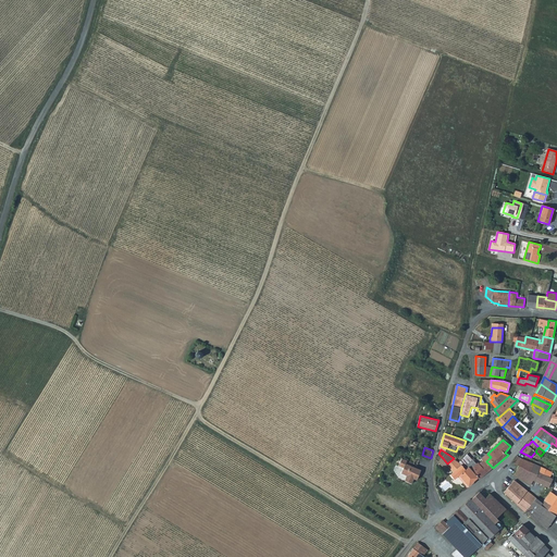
[(486,461),(491,457),(487,454),(486,455),(484,452),(480,456),(481,456),(485,461),(486,461)]
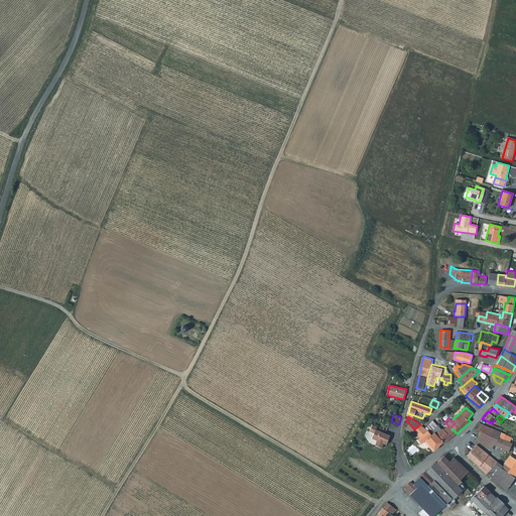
[(442,429),(437,434),(445,443),(455,435),(457,433),(450,427),(449,427),(445,422),(444,422),(440,426),(442,429)]
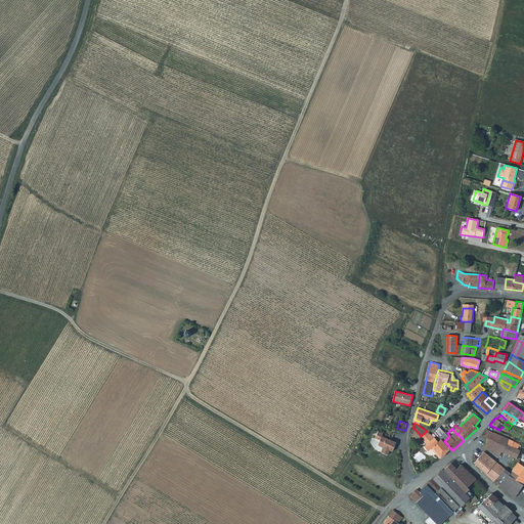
[(503,436),(489,430),(485,436),(488,438),(483,447),(493,452),(503,436)]
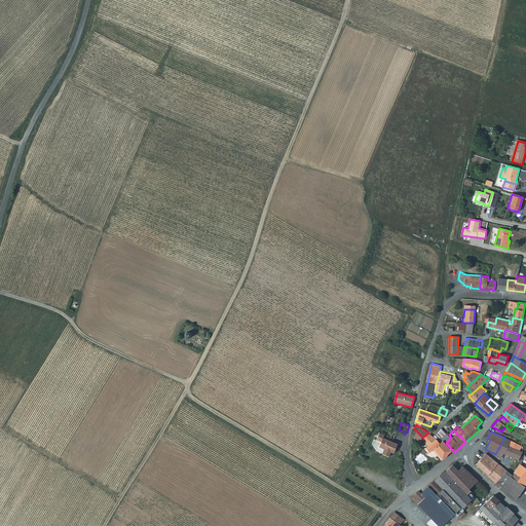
[(383,437),(384,435),(380,433),(377,440),(381,441),(379,446),(384,449),(382,453),(389,456),(391,451),(395,452),(398,443),(383,437)]
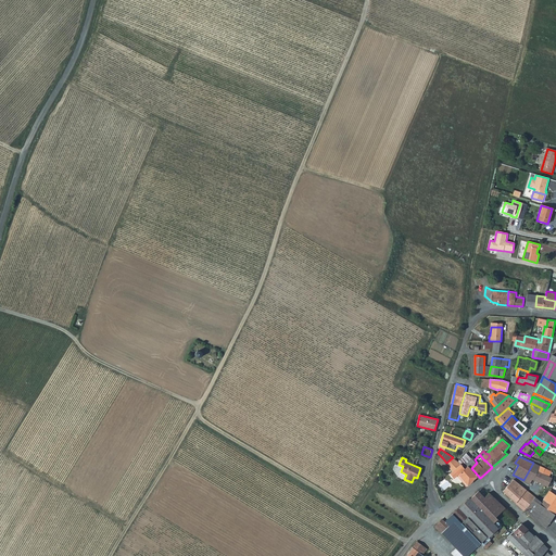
[(446,463),(452,469),(459,462),(453,457),(446,463)]
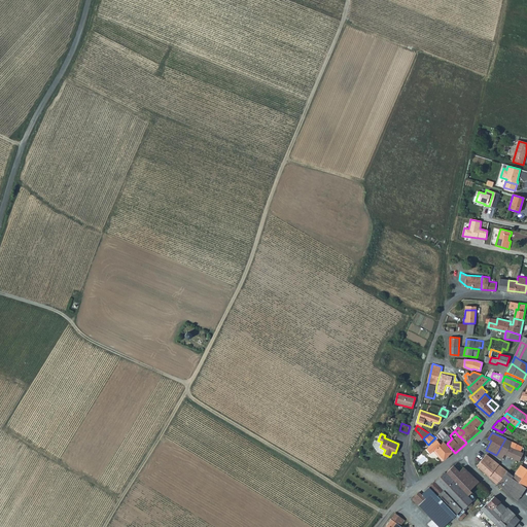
[(443,441),(446,444),(447,444),(452,438),(450,435),(448,434),(443,440),(443,441)]
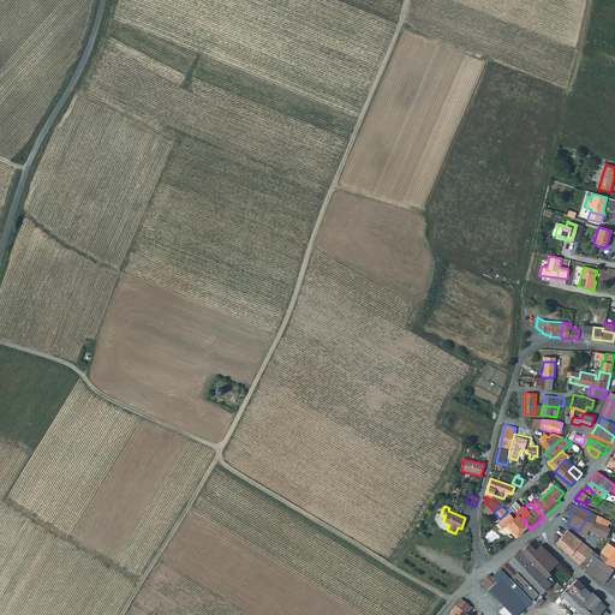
[(508,511),(500,519),(501,521),(497,524),(502,530),(508,526),(518,537),(526,530),(514,517),(508,511)]
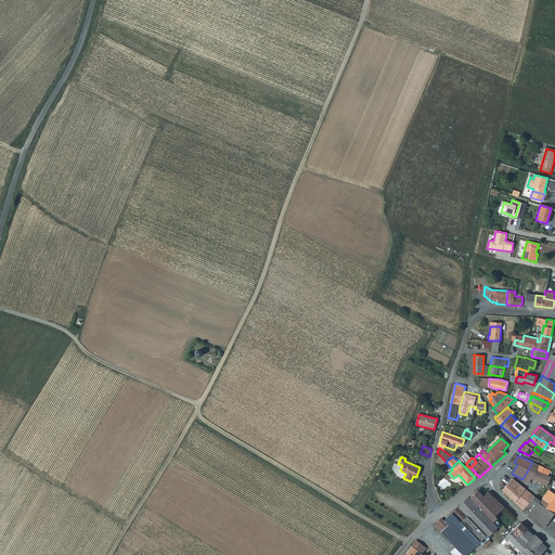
[(529,482),(531,478),(536,469),(539,465),(532,462),(523,479),(529,482)]
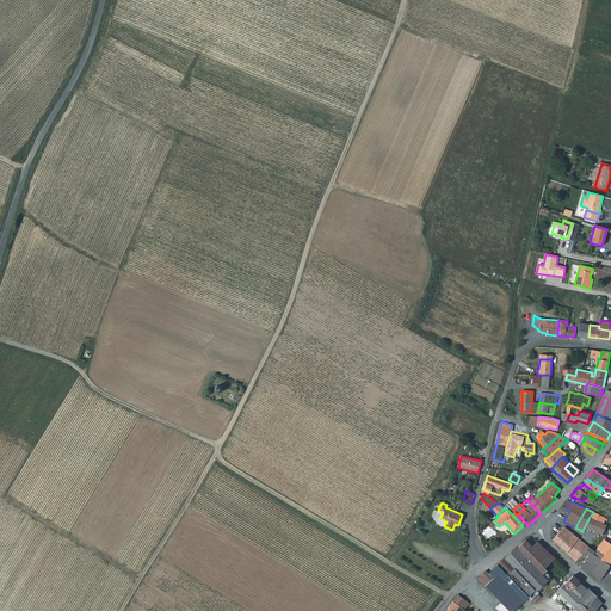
[(513,511),(511,513),(523,526),(525,524),(517,514),(513,511)]
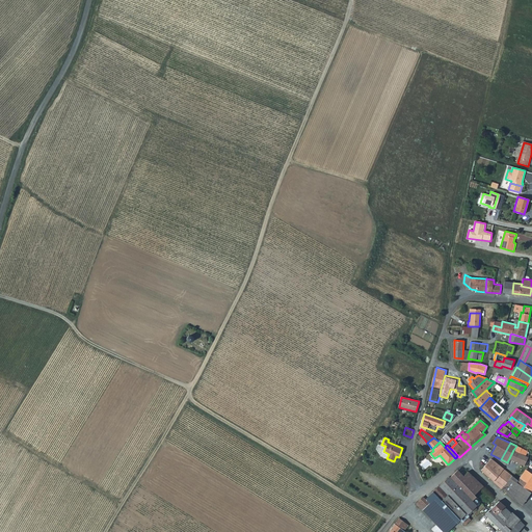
[(527,451),(516,446),(513,450),(525,455),(527,451)]
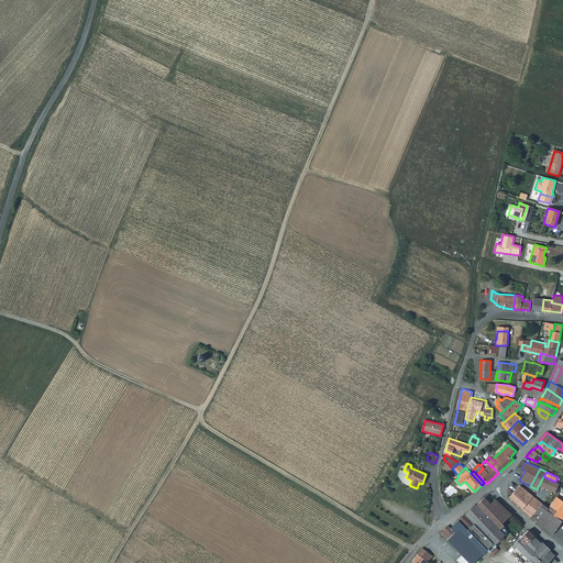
[(477,474),(476,474),(484,483),(486,484),(477,474)]
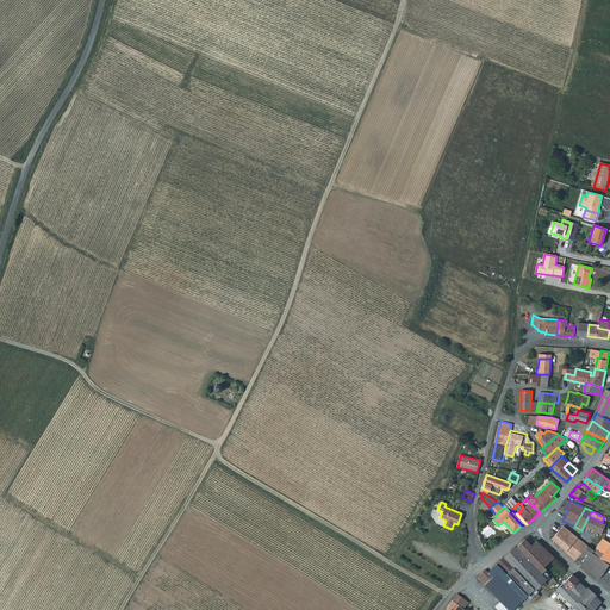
[(605,524),(602,522),(589,516),(584,526),(601,533),(605,524)]
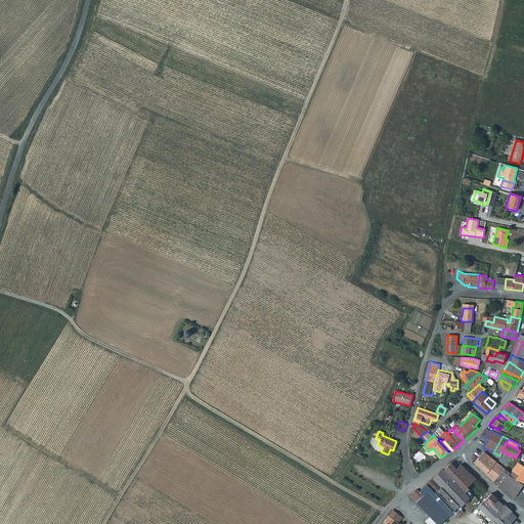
[(473,463),(493,481),(494,481),(504,468),(484,451),(473,463)]
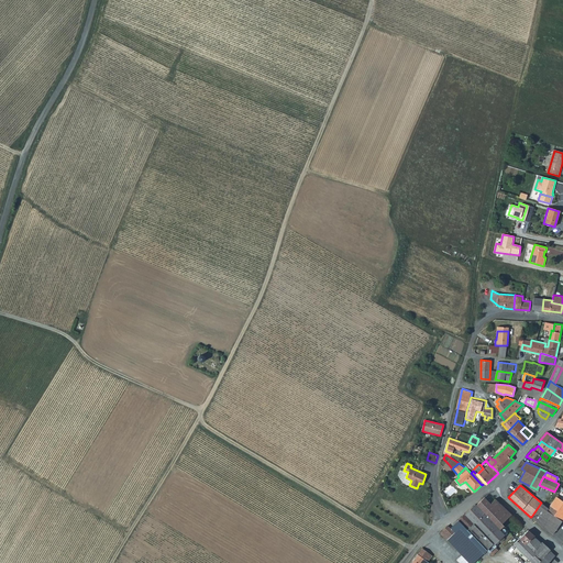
[(558,511),(562,503),(562,501),(555,497),(550,506),(558,511)]
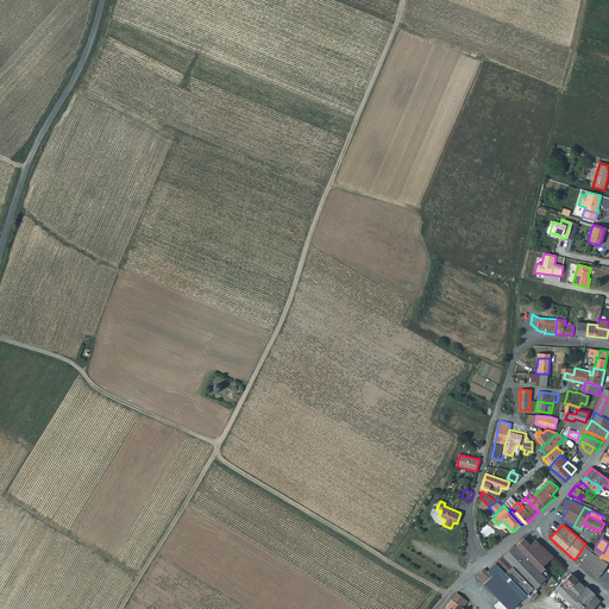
[(516,546),(515,546),(503,557),(503,556),(493,565),(527,595),(528,597),(535,590),(534,590),(525,579),(533,571),(538,576),(541,573),(546,569),(544,566),(554,557),(537,540),(531,545),(525,539),(516,546)]
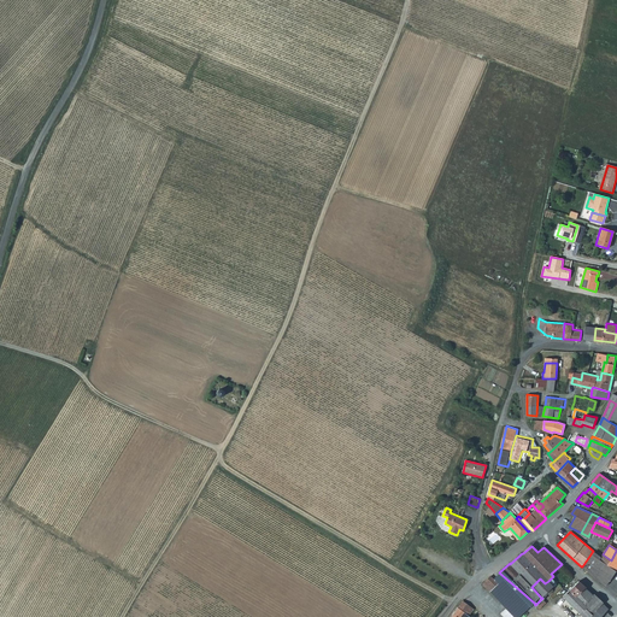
[(595,553),(593,551),(582,566),(585,568),(595,553)]
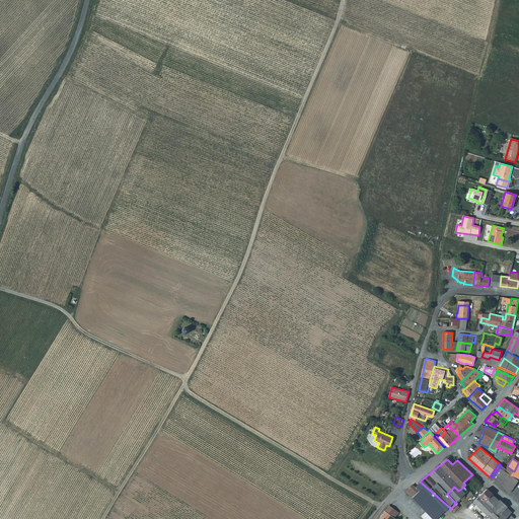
[(501,465),(492,477),(503,488),(509,492),(517,480),(511,475),(504,470),(505,468),(501,465)]
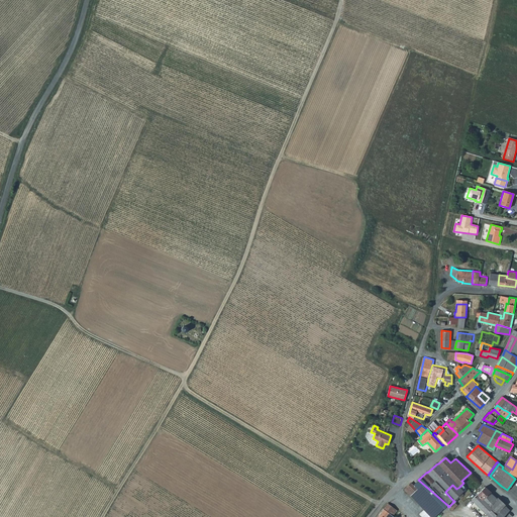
[(509,474),(512,470),(505,464),(503,467),(502,469),(509,474)]
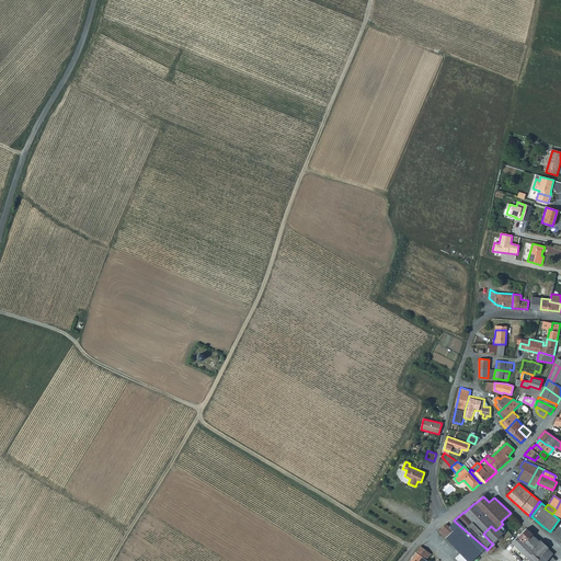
[(468,560),(470,560),(485,548),(454,521),(449,525),(447,523),(442,528),(448,536),(446,538),(468,560)]
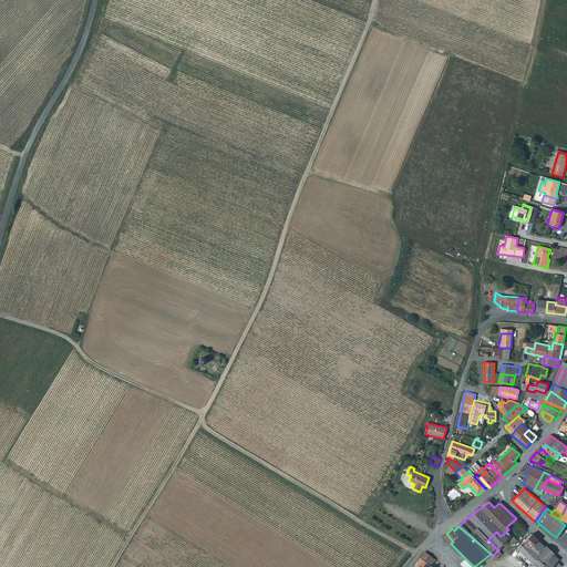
[(488,539),(497,549),(508,539),(504,534),(501,536),(496,532),(488,539)]
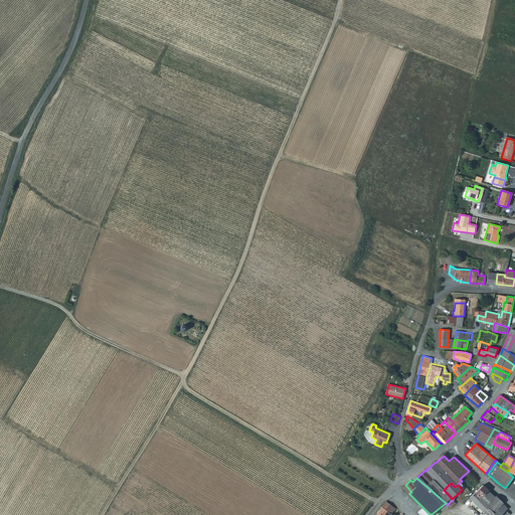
[(482,497),(485,501),(492,494),(489,491),(483,485),(476,493),(481,498),(482,497)]
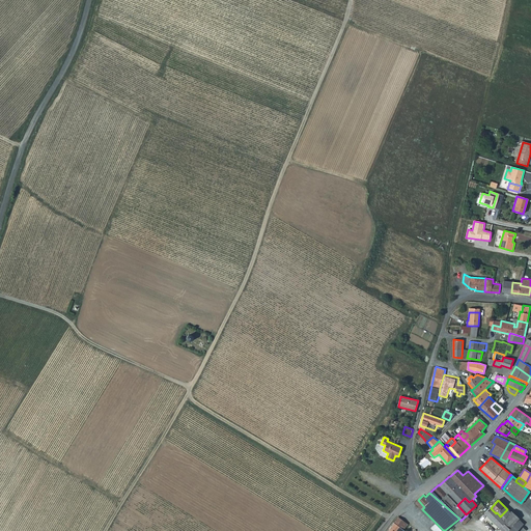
[(497,512),(496,513),(491,508),(485,513),(502,530),(516,530),(524,524),(519,519),(520,518),(511,511),(510,512),(507,509),(500,516),(497,512)]
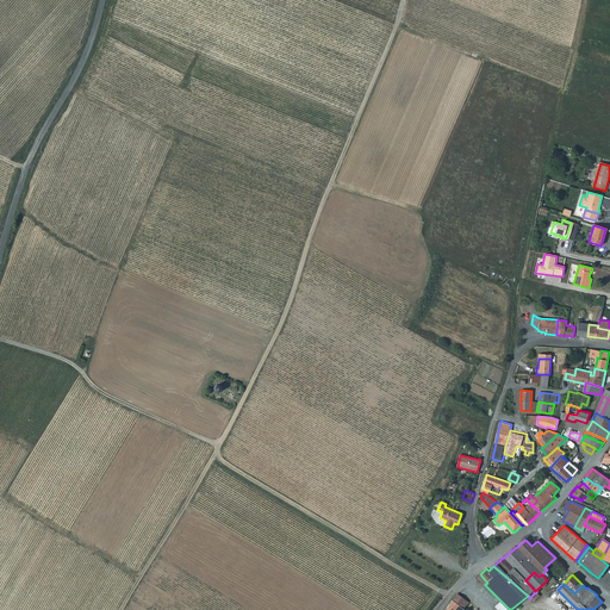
[(459,593),(456,596),(453,601),(465,608),(470,602),(459,593)]
